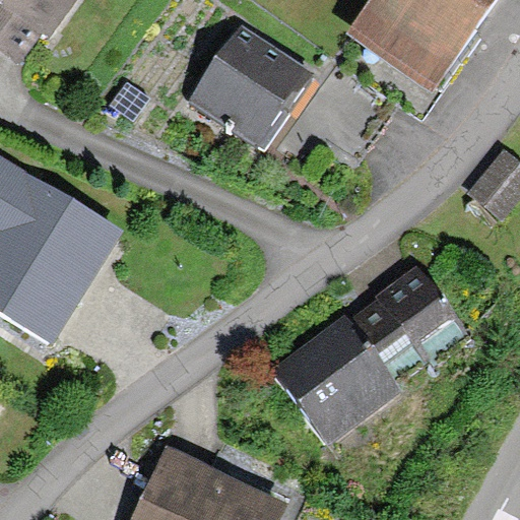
[(0,0),(0,48),(22,64),(42,38),(50,44),(81,0),(0,0)]
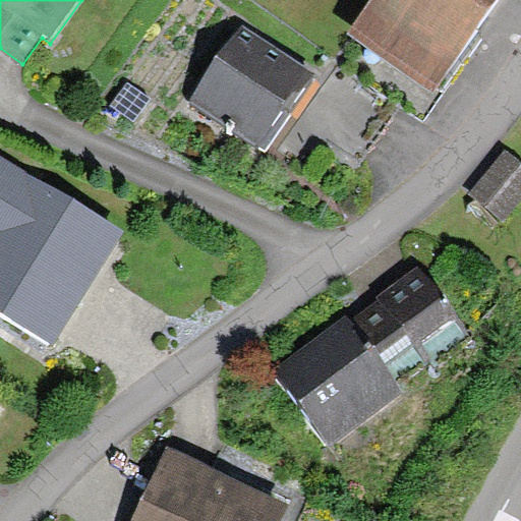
[(379,0),(355,34),(432,88),(494,0),(379,0)]
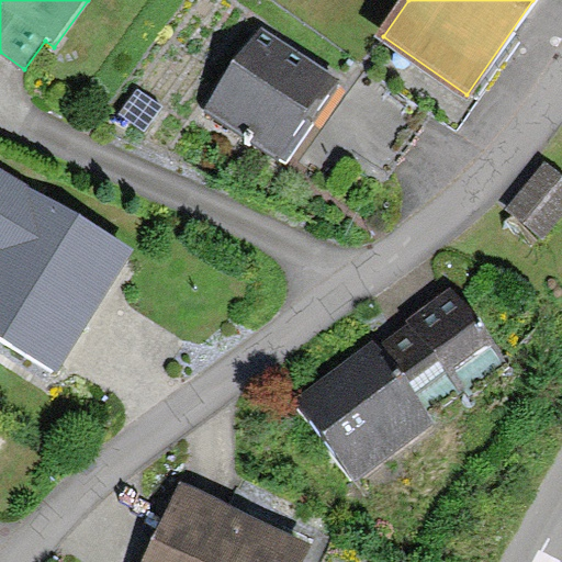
[(206,117),(271,169),(322,105),(257,54),(206,117)]
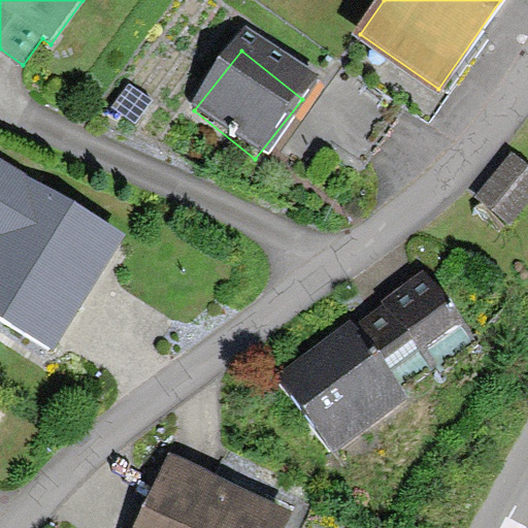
[(475,197),(508,224),(527,200),(527,164),(513,152),(475,197)]
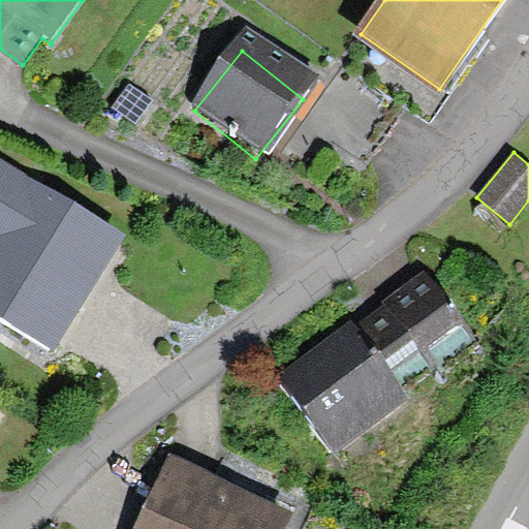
[(0,315),(55,349),(126,236),(0,157),(0,315)]
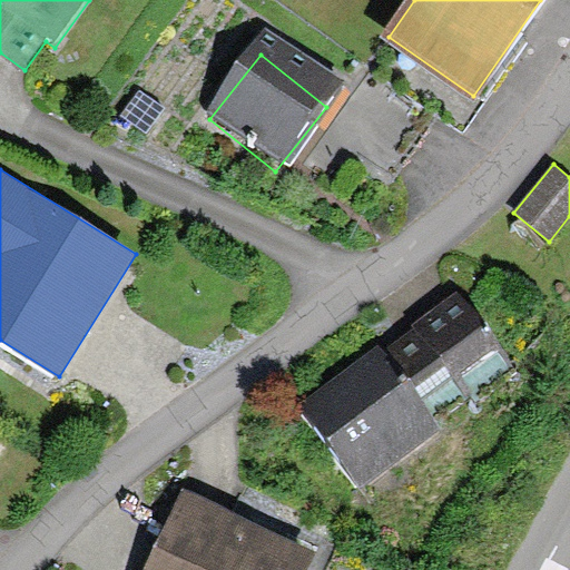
[(457,297),(387,351),(438,420),(510,363),(457,297)]
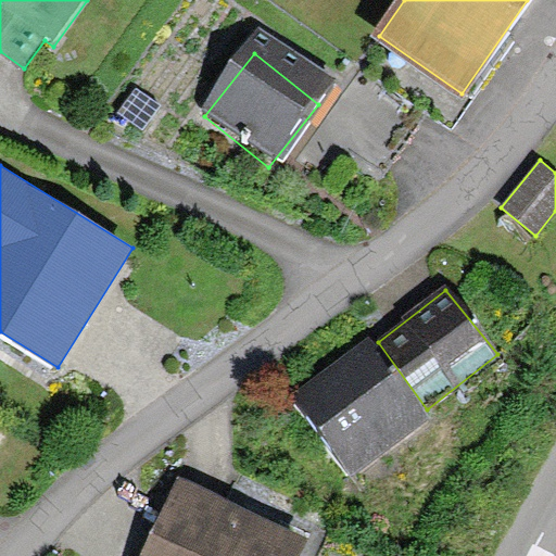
[(432,417),(427,409),(378,342),(373,335),(292,395),(353,476),(432,417)]
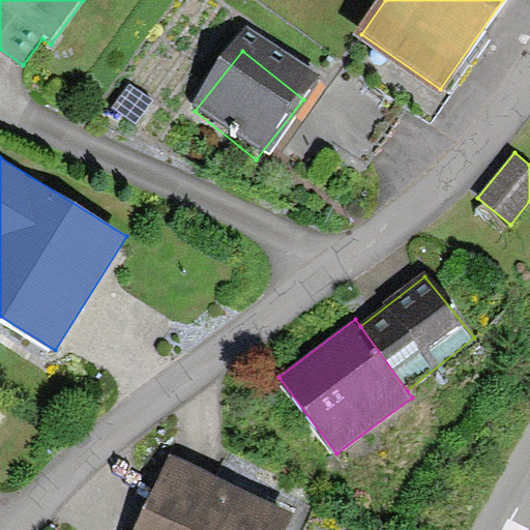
[(284,529),(292,512),(171,453),(134,529),(284,529)]
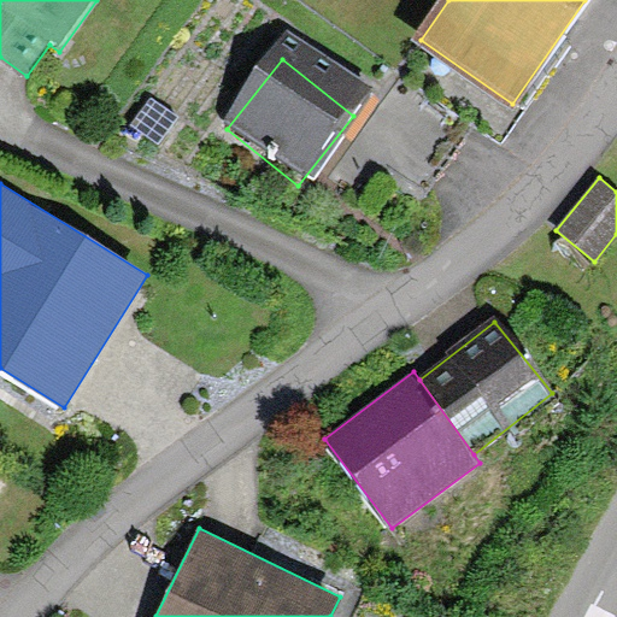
All buildings are outlined.
